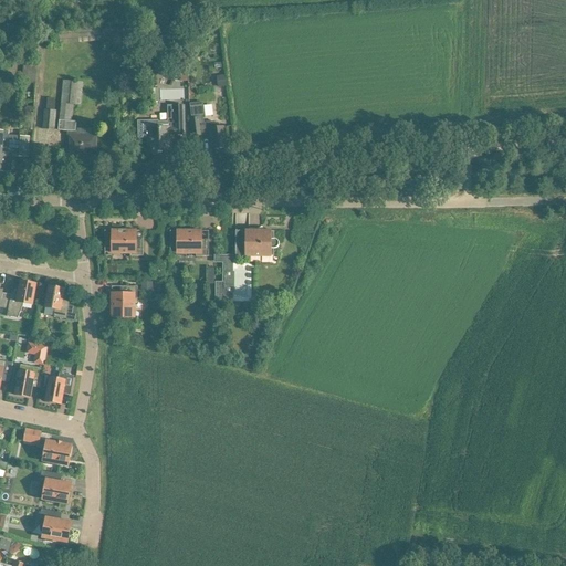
[(109,27),(56,31),(58,37),(59,35),(60,44),(111,41),(109,27)]
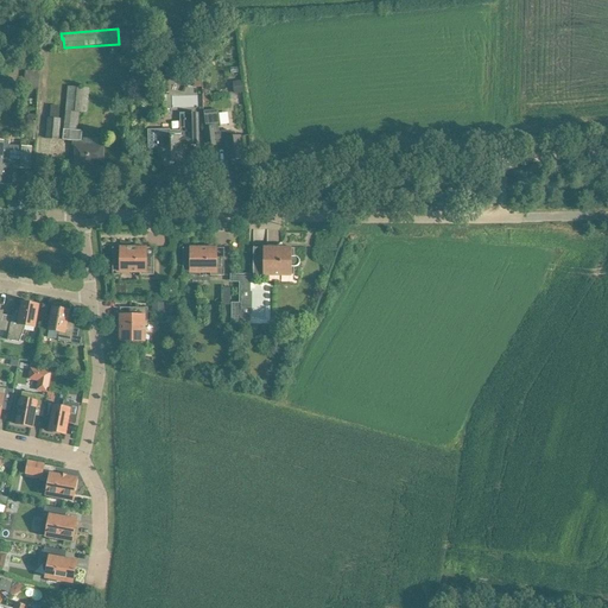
[(103,165),(103,153),(103,145),(81,146),(81,141),(82,132),(77,131),(80,113),(87,114),(89,89),(69,87),(64,130),(63,140),(75,141),(75,146),(75,165),(103,165)]
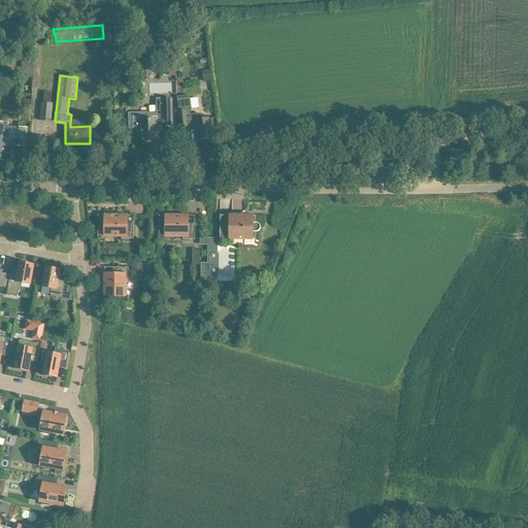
[(177,111),(179,128),(196,126),(198,139),(212,138),(209,119),(200,120),(200,114),(190,116),(189,110),(191,110),(189,96),(177,97),(179,111),(177,111)]
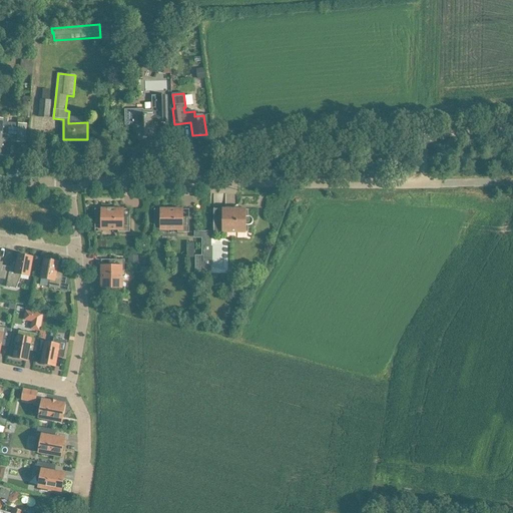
[(166,96),(152,96),(153,110),(154,110),(158,110),(159,122),(166,122),(166,96)]
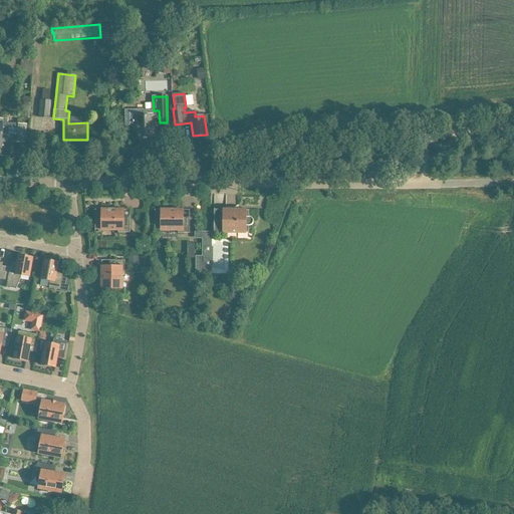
[(49,118),(51,100),(41,100),(39,116),(39,117),(49,118)]
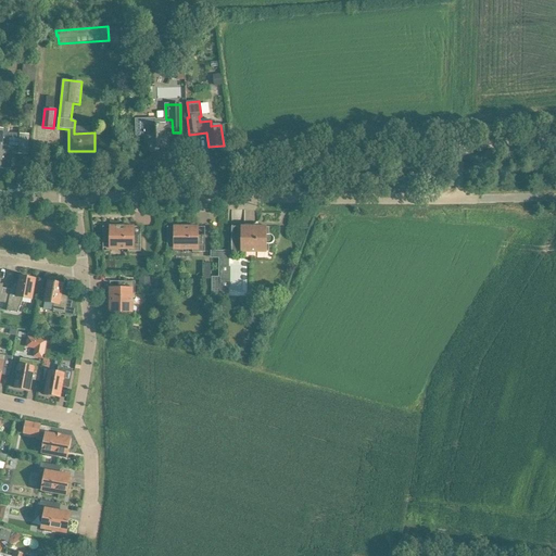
[(155,118),(136,118),(136,136),(147,135),(150,135),(150,149),(167,149),(167,134),(167,133),(173,133),(172,119),(167,119),(166,119),(155,119),(155,118)]
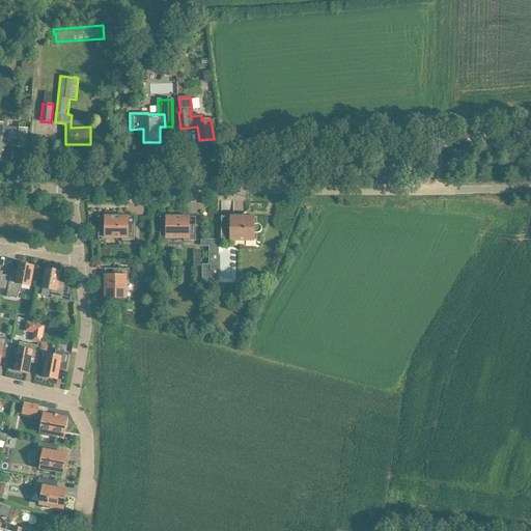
[(0,161),(3,162),(11,162),(12,147),(27,148),(27,138),(28,129),(19,129),(8,128),(8,123),(0,122),(0,161)]
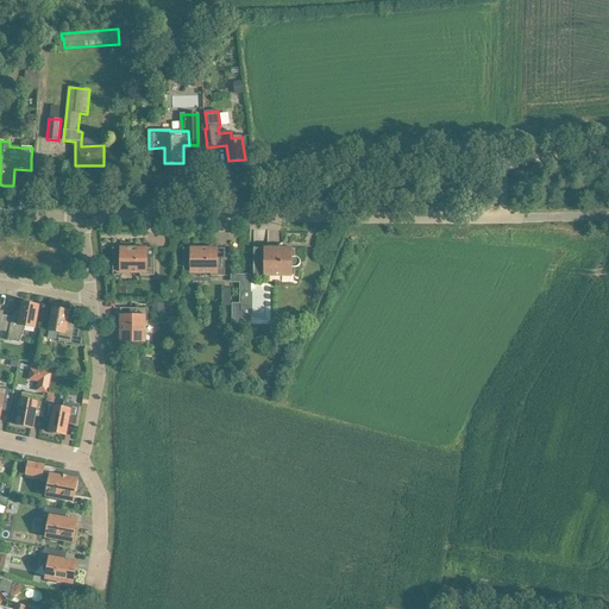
[(113,268),(120,268),(140,268),(140,276),(155,276),(155,249),(154,249),(154,258),(146,258),(146,250),(148,250),(148,249),(129,249),(129,248),(123,248),(123,249),(113,249),(113,268)]
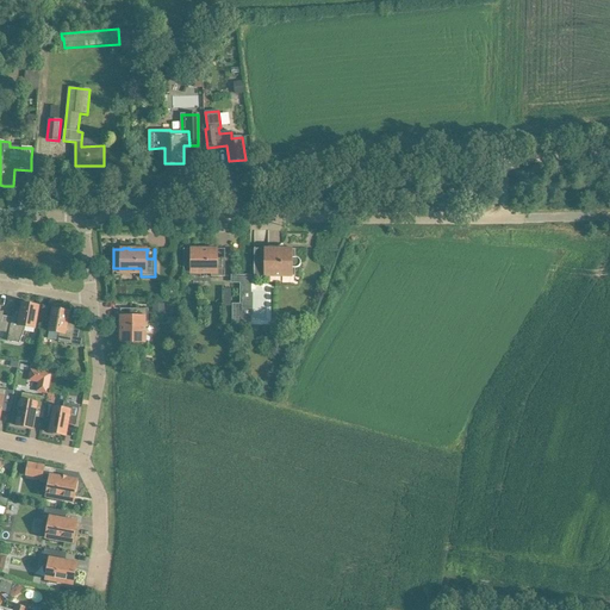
[(184,268),(192,268),(211,268),(211,277),(225,277),(225,249),(224,249),(224,259),(217,259),(217,250),(218,250),(218,249),(199,249),(199,248),(193,248),(193,249),(184,249),(184,268)]
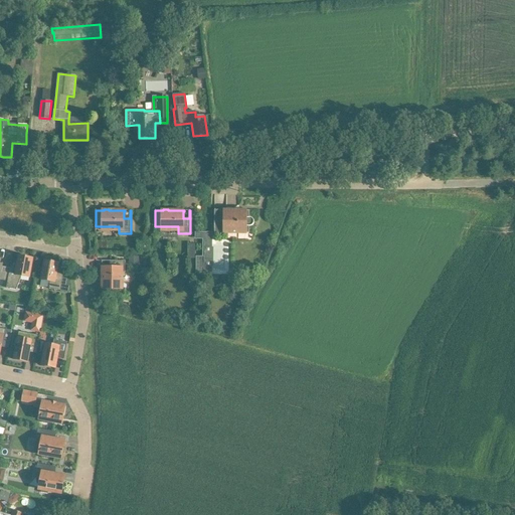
[(251,218),(249,218),(249,210),(233,210),(233,211),(233,213),(227,213),(227,211),(227,210),(214,210),(214,233),(249,233),(249,226),(251,226),(252,225),(253,223),(253,221),(252,219),(251,218)]
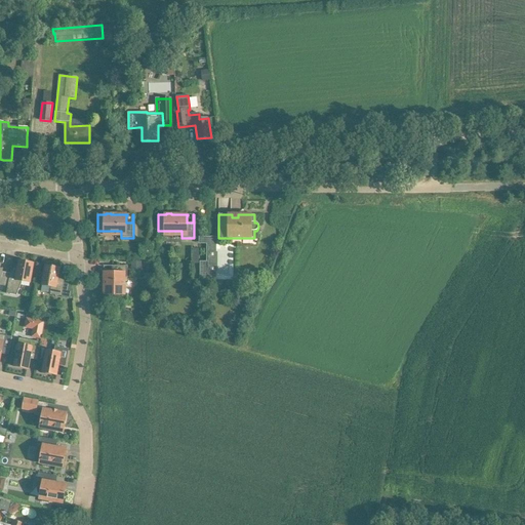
[(3,272),(0,285),(8,287),(6,293),(16,295),(22,282),(30,283),(34,264),(31,264),(32,263),(26,261),(26,263),(19,261),(17,275),(3,272)]
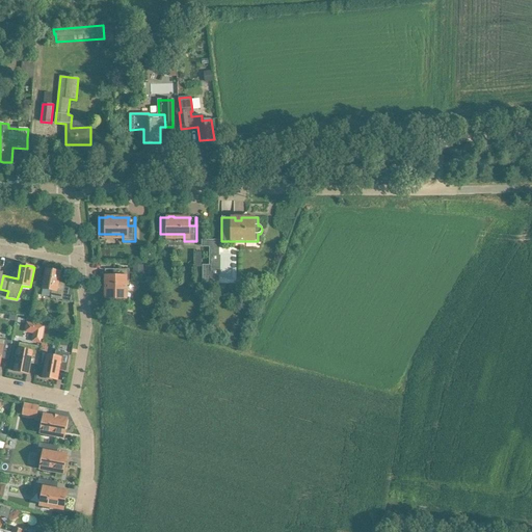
[(62,300),(64,287),(58,286),(60,272),(54,271),(55,270),(49,269),(49,270),(46,270),(43,289),(51,291),(51,298),(62,300)]
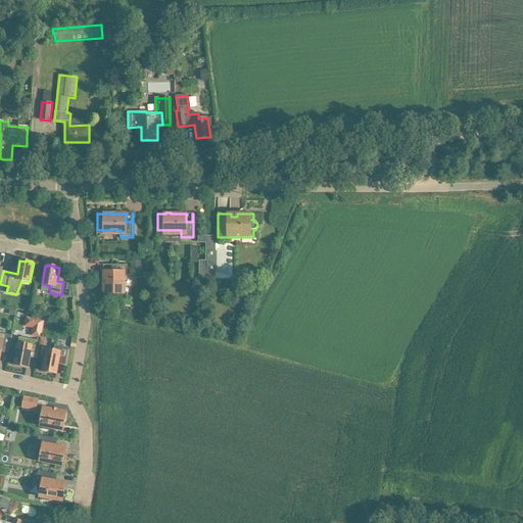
[(120,277),(125,277),(127,277),(127,265),(103,265),(103,266),(111,266),(111,272),(104,272),(104,271),(103,271),(103,287),(102,287),(102,292),(103,292),(103,300),(120,300),(120,277)]
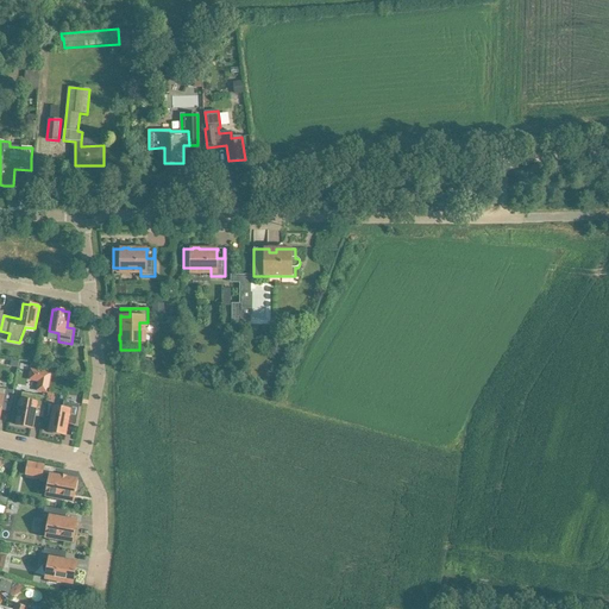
[(38,383),(37,393),(48,395),(51,374),(41,371),(38,383)]
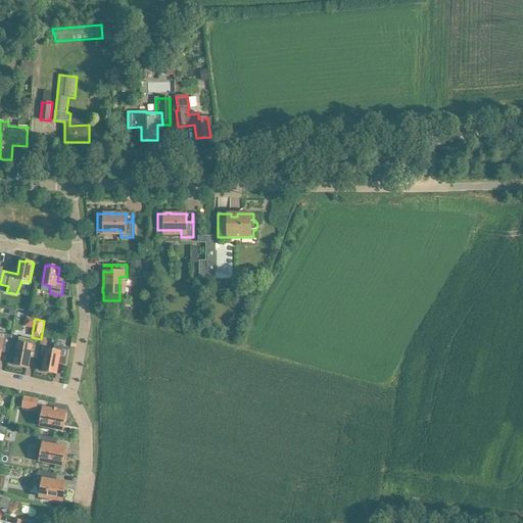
[(9,350),(12,336),(0,333),(0,361),(2,349),(9,350)]
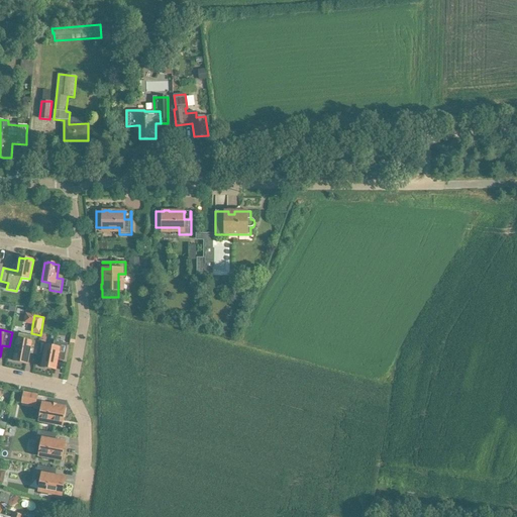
[(16,347),(14,360),(14,362),(27,364),(28,363),(30,350),(37,351),(39,337),(19,333),(17,341),(15,340),(14,347),(16,347)]
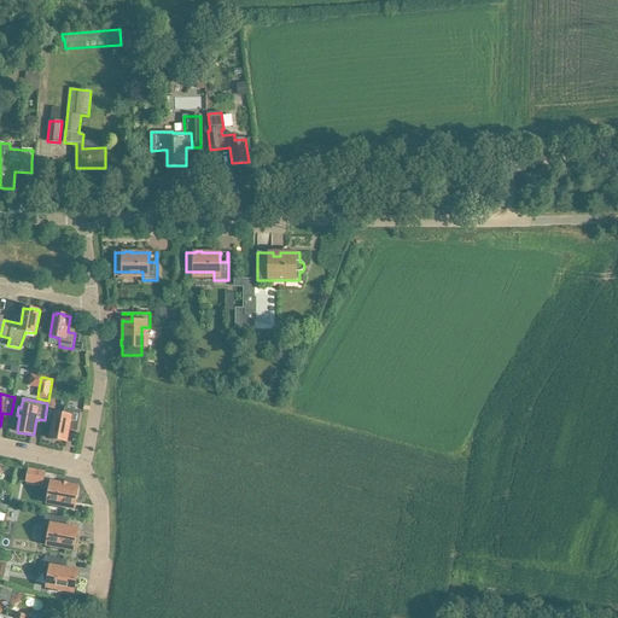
[(66,441),(70,426),(79,427),(81,410),(65,408),(64,415),(54,413),(54,415),(52,414),(51,423),(53,423),(51,438),(51,439),(66,442),(66,441)]
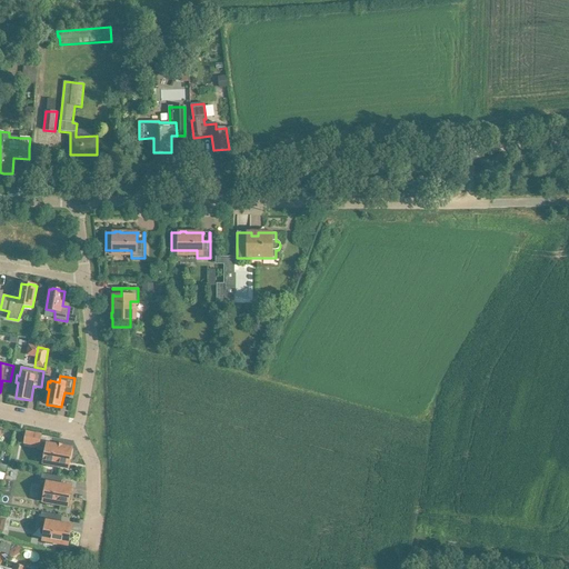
[(72,449),(71,449),(50,445),(51,437),(27,432),(25,443),(40,447),(40,450),(46,451),(43,463),(45,465),(47,465),(46,467),(53,468),(53,466),(68,468),(69,468),(72,449)]
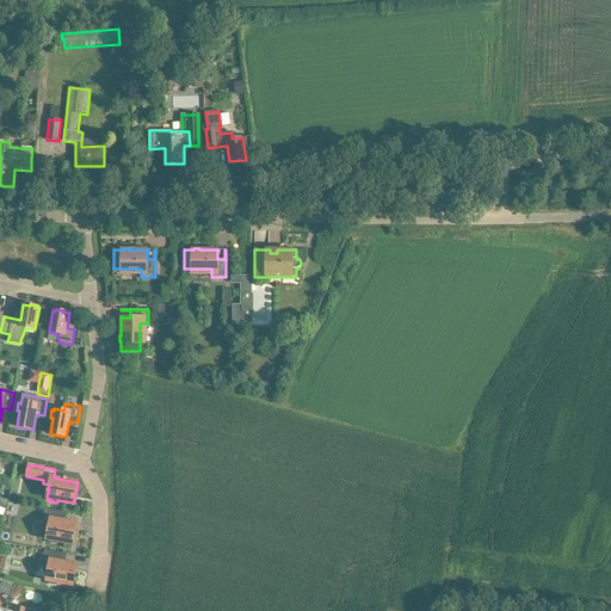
[(78,524),(76,523),(61,520),(63,512),(45,508),(42,525),(39,538),(50,541),(49,543),(57,544),(57,542),(74,544),(78,524)]
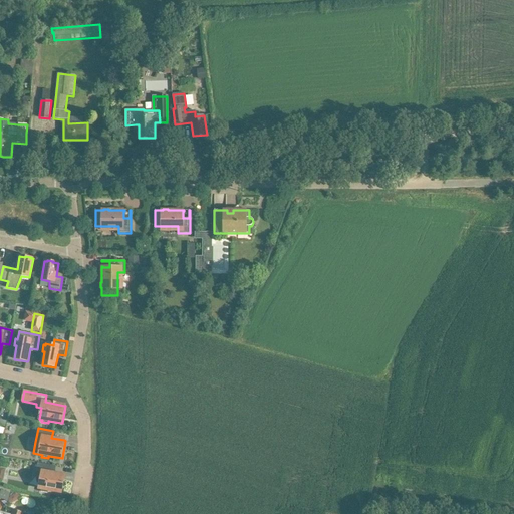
[(64,475),(63,475),(51,473),(52,466),(38,463),(35,477),(41,478),(39,489),(40,489),(41,489),(41,492),(47,493),(48,490),(60,493),(61,493),(64,475)]
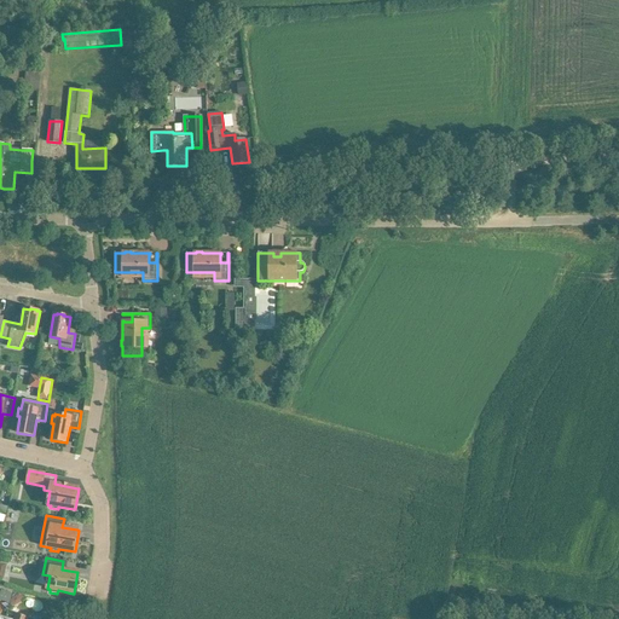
[(12,595),(1,591),(0,594),(0,600),(10,603),(11,601),(12,595)]
